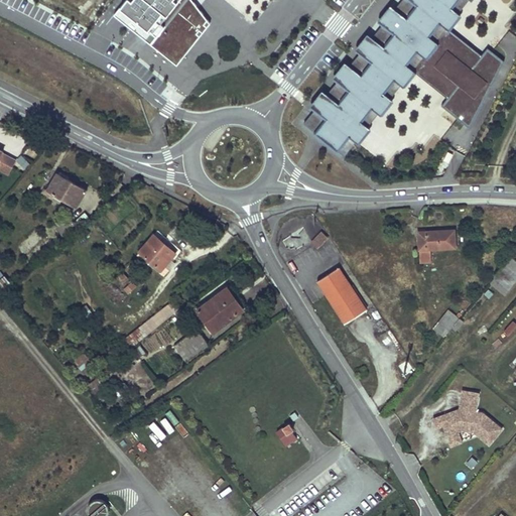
[(45,0),(91,27),(111,0),(45,0)]
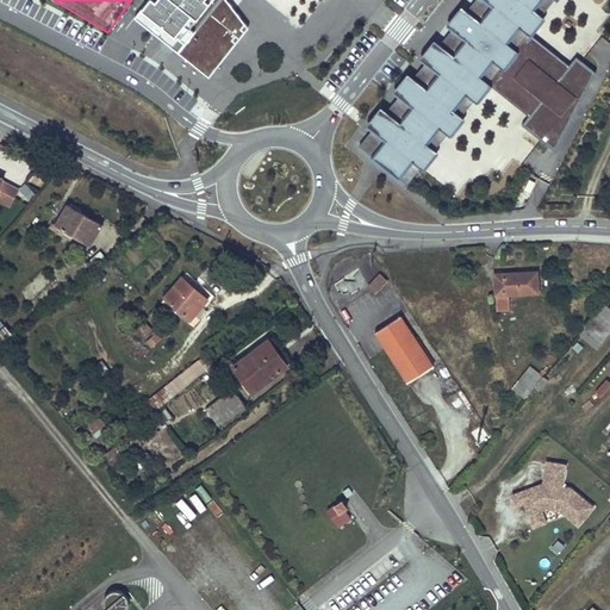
[(149,0),(136,18),(211,76),(249,27),(229,0),(149,0)]
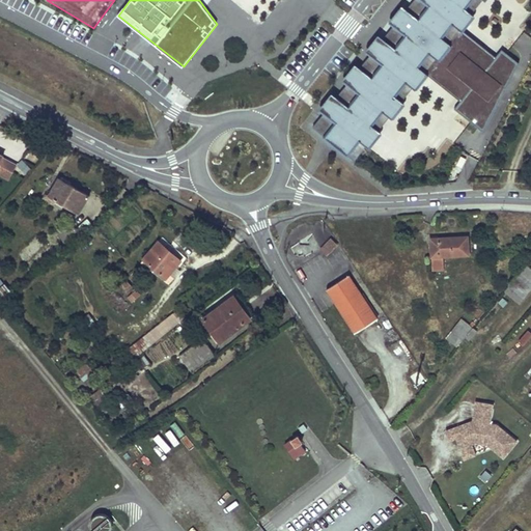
[(486,0),(415,0),(312,129),(356,161),(429,76),(463,100),(456,109),(485,130),(520,62),(503,50),(498,56),(465,30),(476,15),(474,12),(483,0),(486,0)]
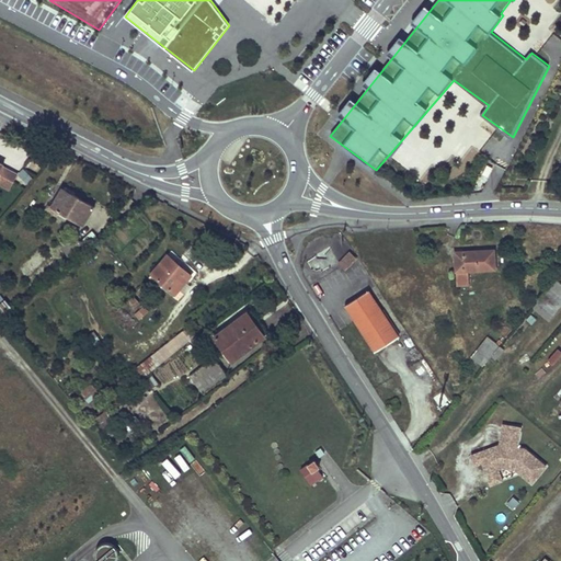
[(20,173),(4,164),(0,171),(0,185),(9,191),(20,173)]
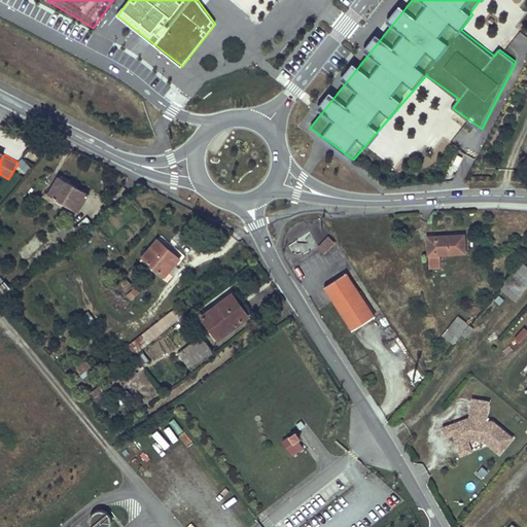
[(26,173),(31,167),(23,160),(16,166),(26,173)]
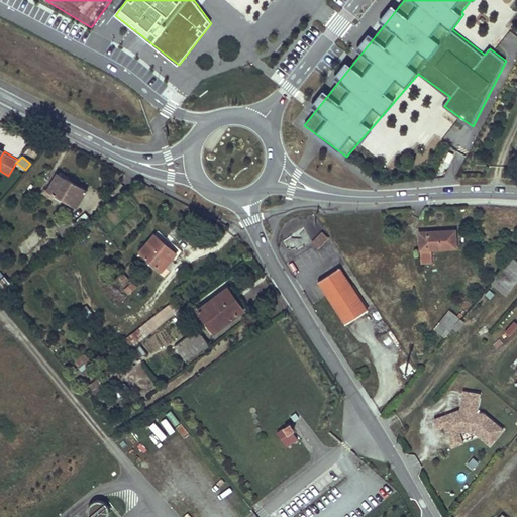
[(47,188),(79,205),(87,188),(56,172),(47,188)]
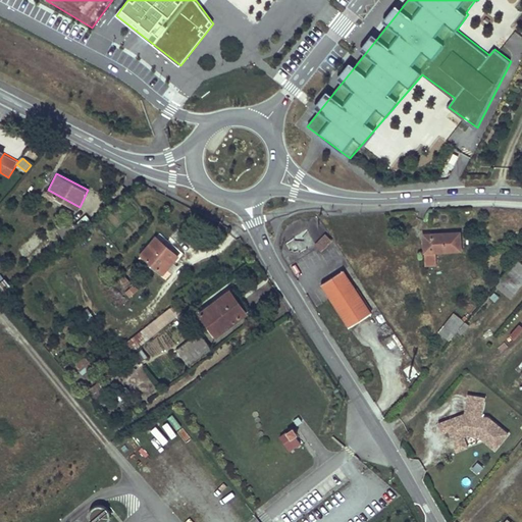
[(59,226),(68,239),(80,229),(70,217),(59,226)]
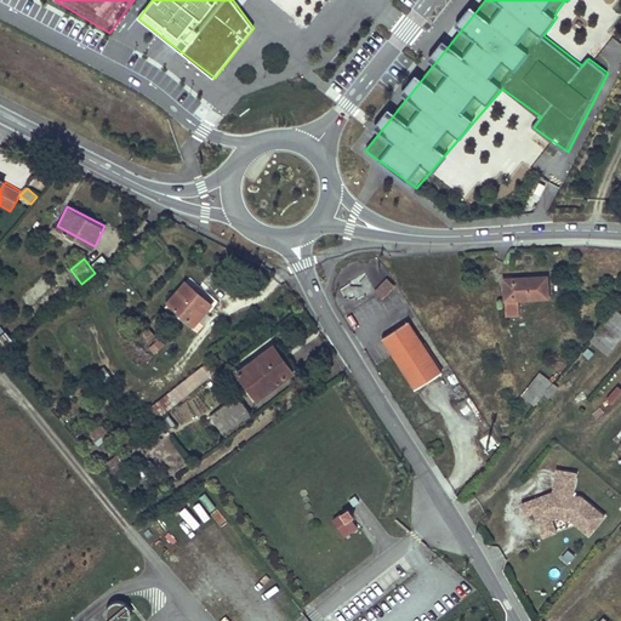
[(22,298),(33,308),(53,286),(43,275),(22,298)]
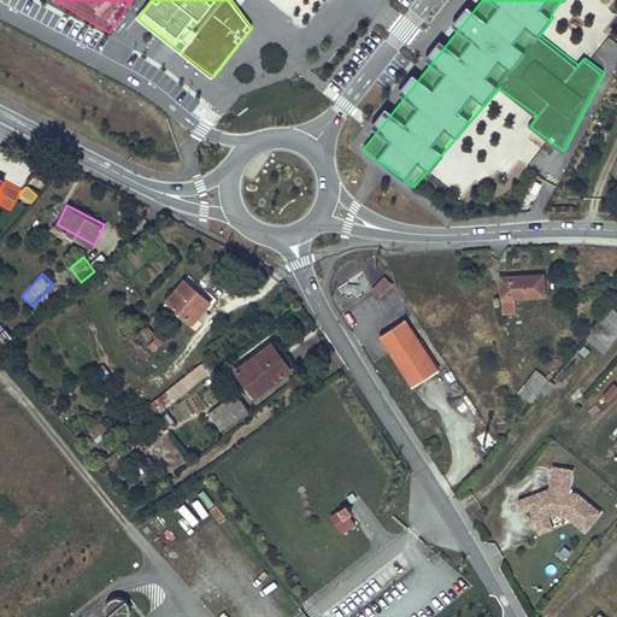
[(392,286),(383,278),(372,291),(381,298),(392,286)]
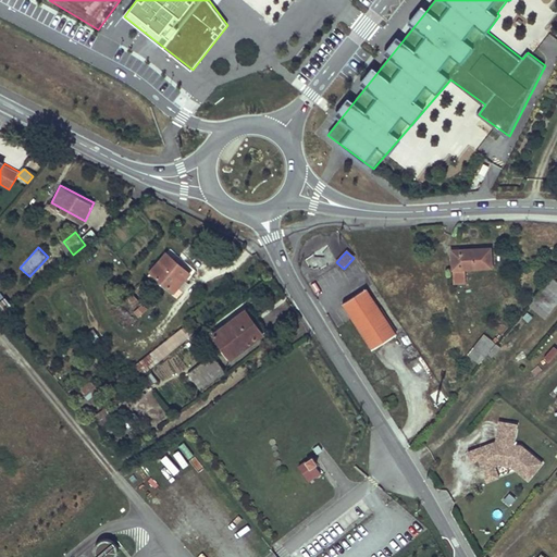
[(152,271),(175,291),(192,273),(169,252),(152,271)]
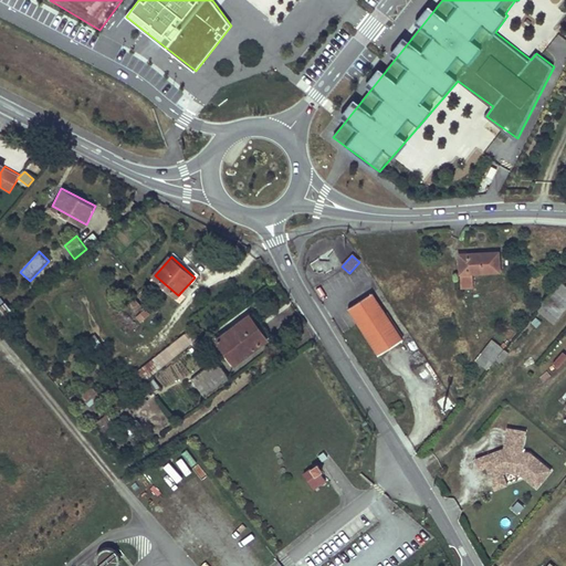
[(502,275),(501,258),(464,258),(465,292),(475,291),(475,276),(502,275)]
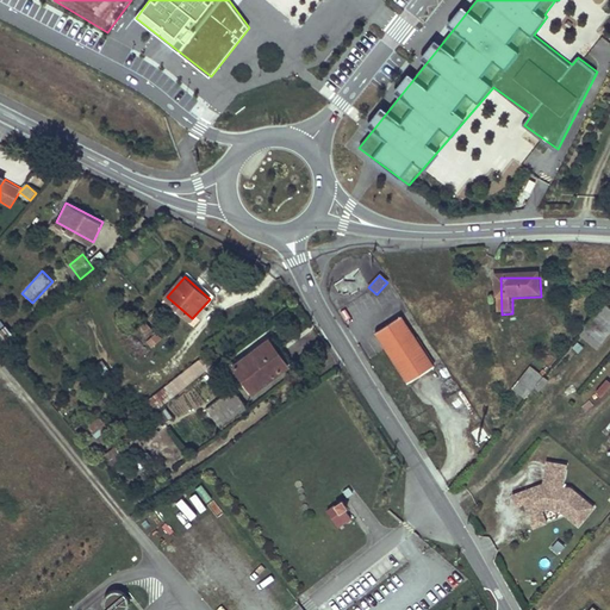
[(609,330),(609,298),(580,335),(596,348),(609,330)]
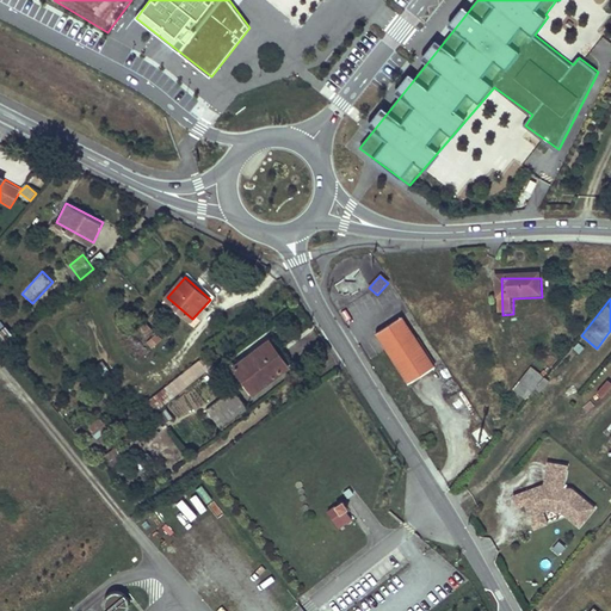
[(0,320),(0,334),(6,341),(13,334),(0,320)]
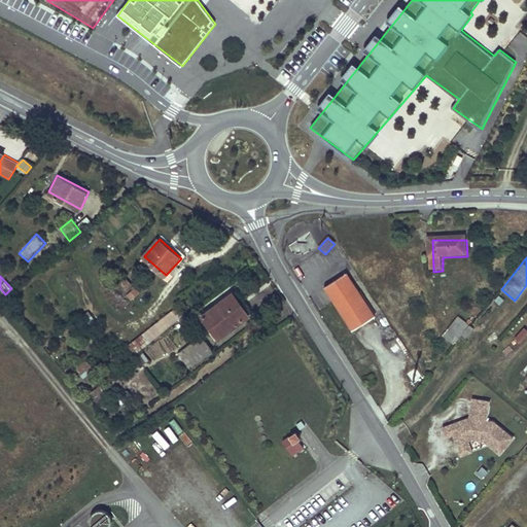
[(377,320),(348,277),(326,290),(355,334),(377,320)]
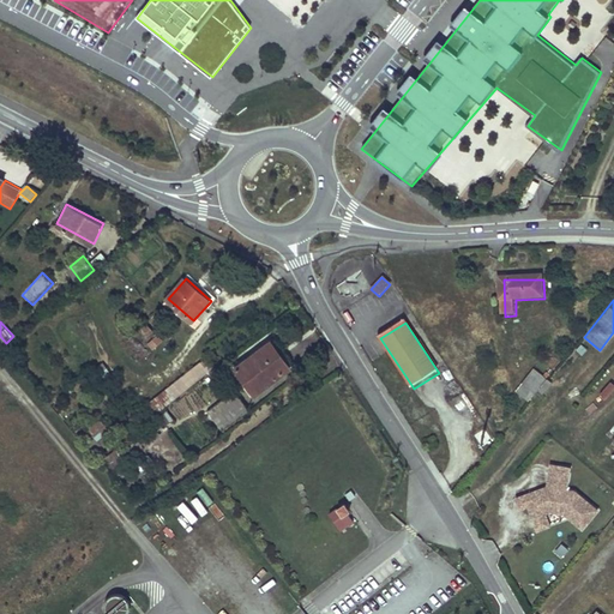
[(238,367),(257,393),(292,366),(272,341),(238,367)]
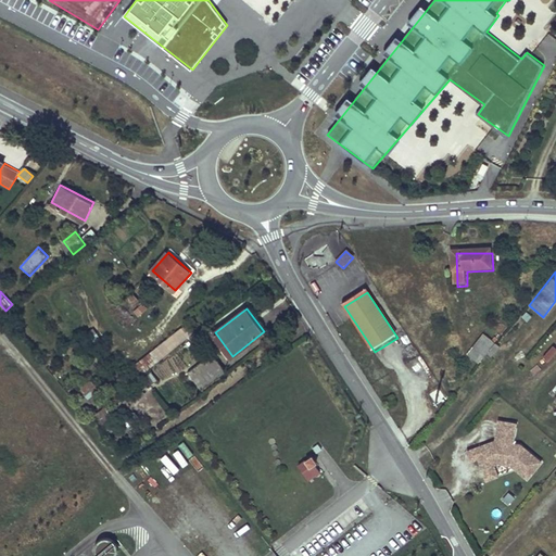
[(142,377),(191,338),(182,327),(134,366),(142,377)]
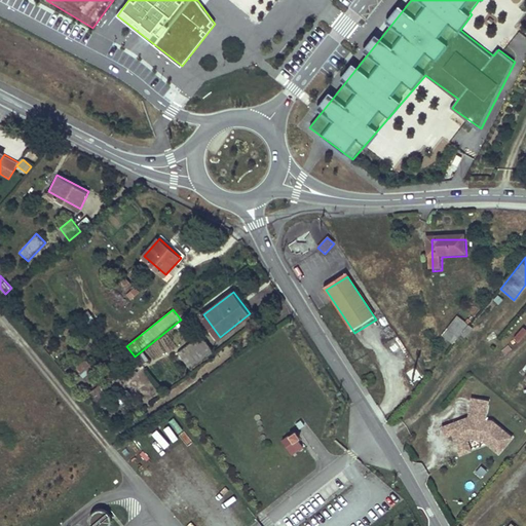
[(456,346),(472,328),(461,320),(446,337),(456,346)]
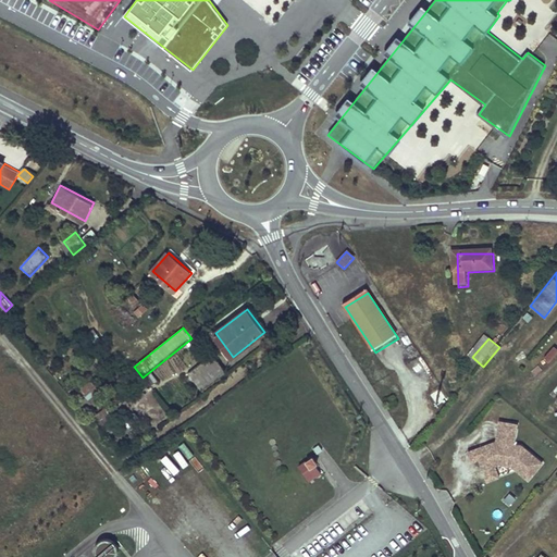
[(193,375),(205,392),(227,373),(214,358),(193,375)]
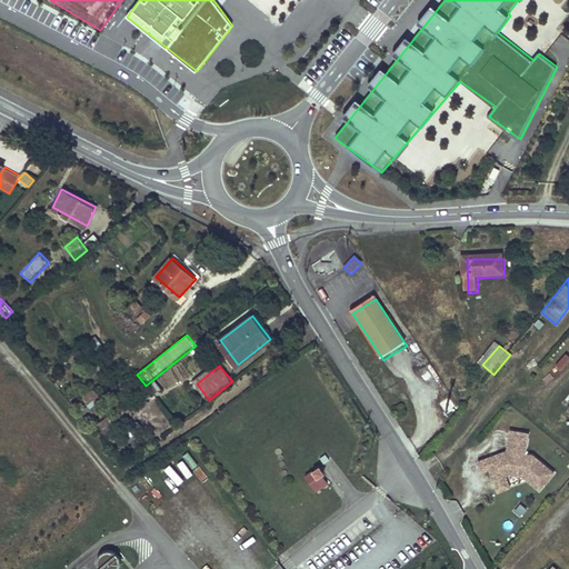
[(78,406),(95,426),(101,420),(89,405),(98,398),(95,393),(78,406)]
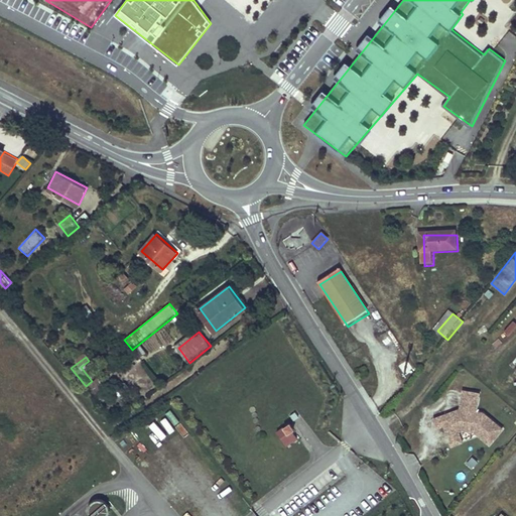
[(462,388),(459,406),(433,415),(436,427),(443,425),(452,444),(463,439),(460,430),(474,430),(490,443),(505,426),(484,409),(478,409),(480,390),(462,388)]
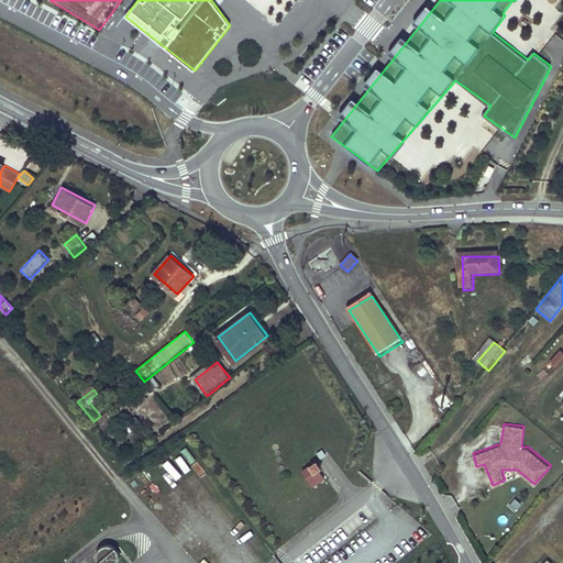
[(181,468),(189,463),(178,445),(169,451),(181,468)]
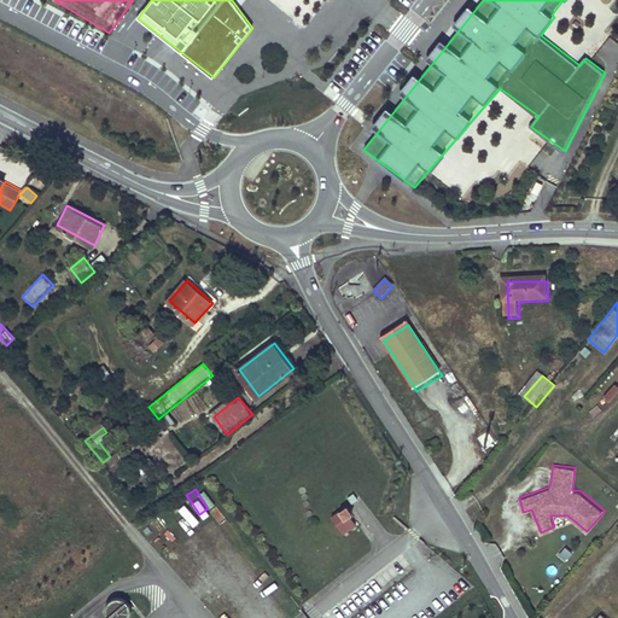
[(186,499),(181,503),(192,519),(198,514),(186,499)]
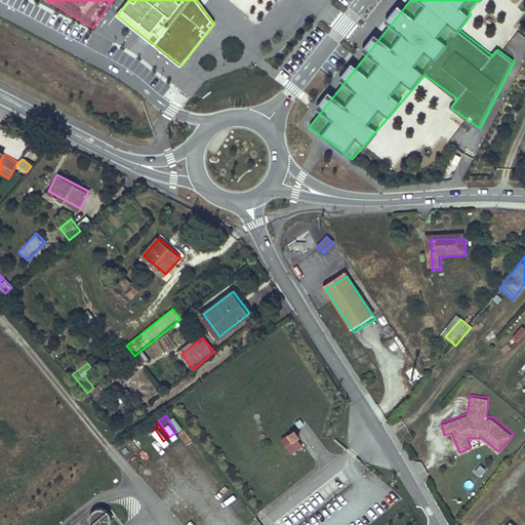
[(283,439),(292,452),(304,444),(299,437),(301,435),(297,429),(283,439)]
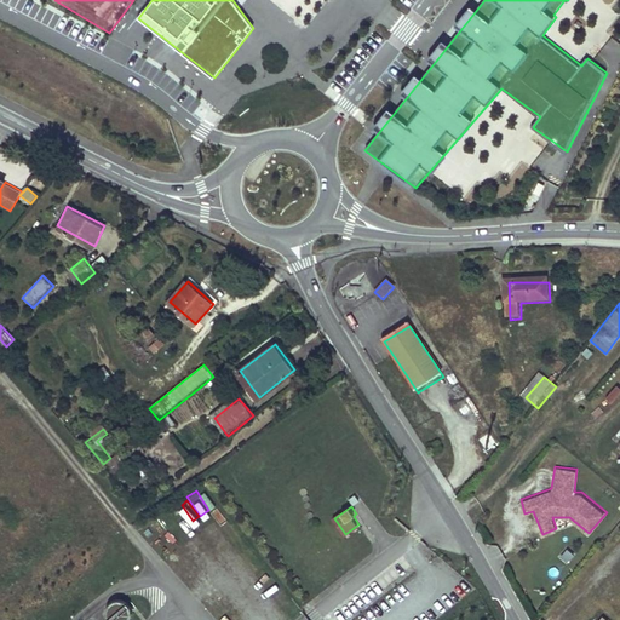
[(566,546),(557,556),(567,564),(575,554),(566,546)]
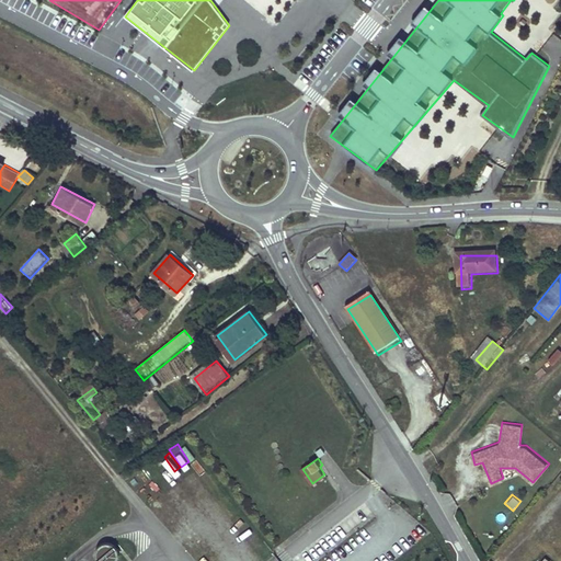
[(113,541),(94,550),(100,560),(114,560),(121,559),(113,541)]
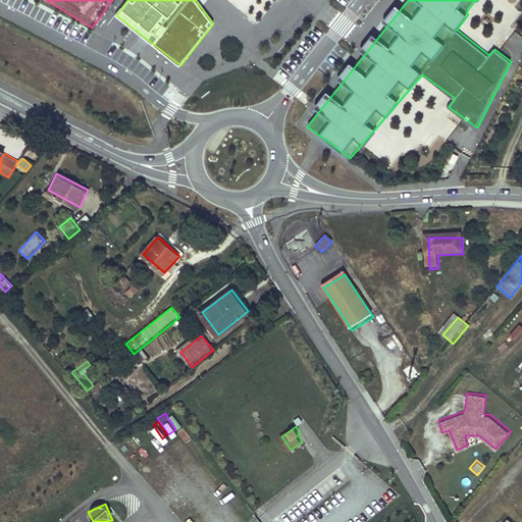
All buildings are outlined.
